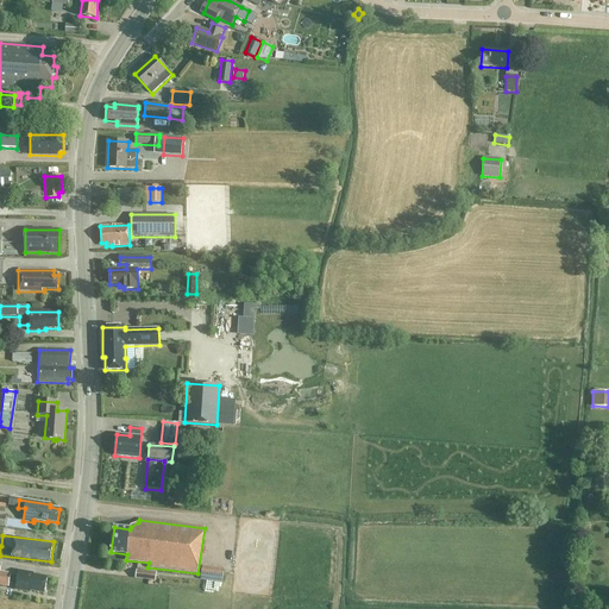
[(1,565),(0,564),(0,585),(10,586),(11,573),(0,572),(1,565)]
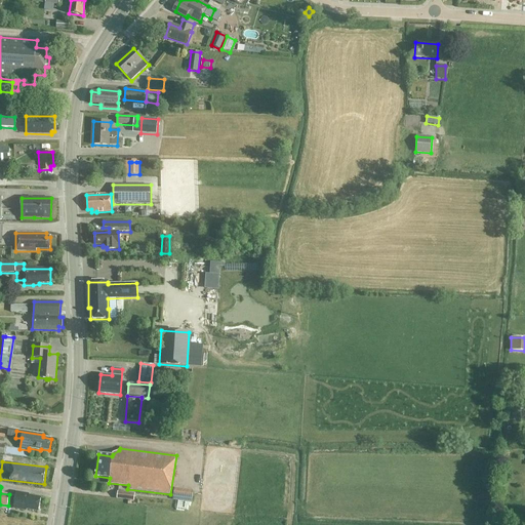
[(193,491),(174,488),(173,500),(191,502),(193,491)]
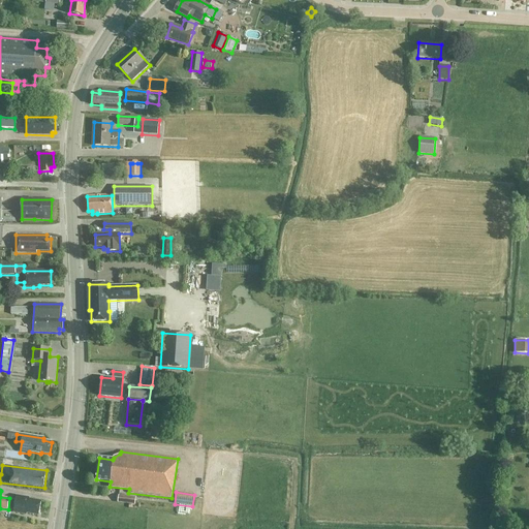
[(135,497),(119,495),(118,503),(134,505),(135,497)]
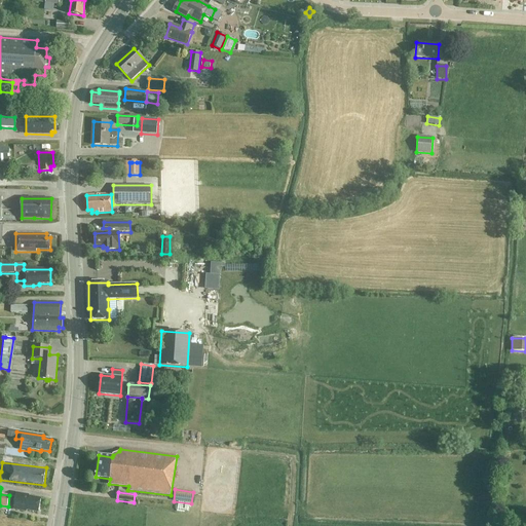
[(29,495),(16,493),(13,509),(27,512),(27,511),(38,513),(41,499),(29,497),(29,495)]
